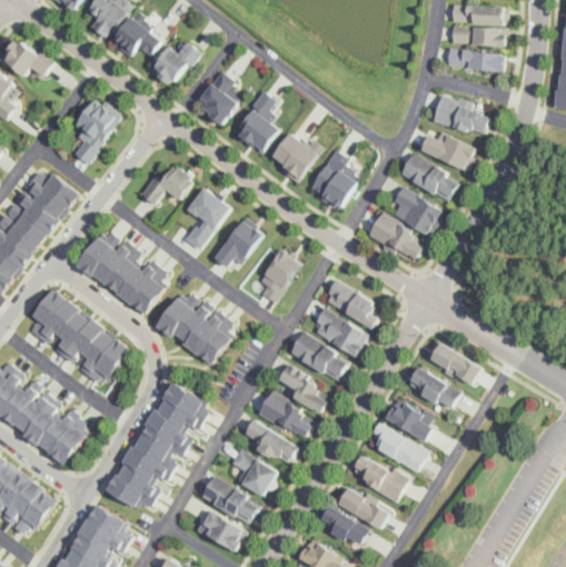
[(58,0),(79,0),(71,10),(58,0)]
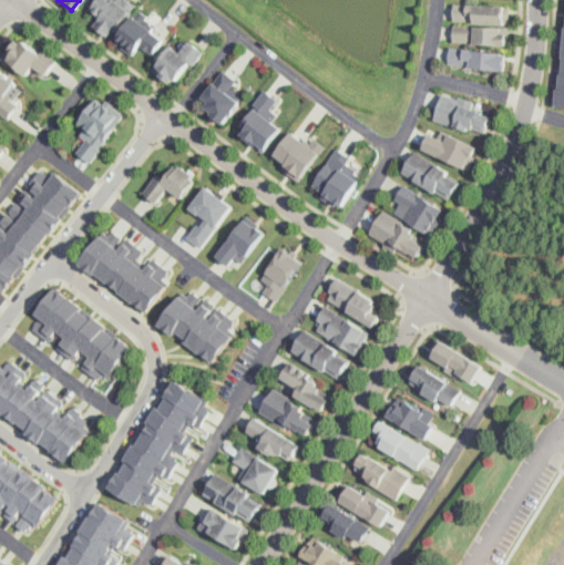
[(82,16),(94,0),(115,0),(114,2),(126,12),(108,36),(82,16)]
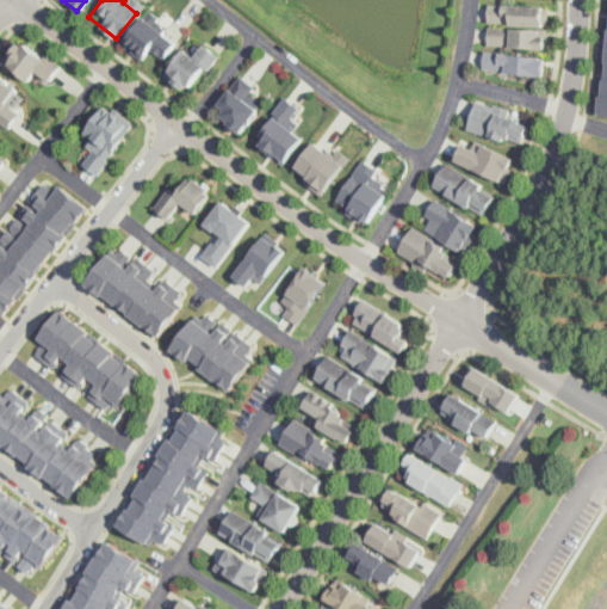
[(487,4),(487,24),(545,28),(546,7),(487,4)]
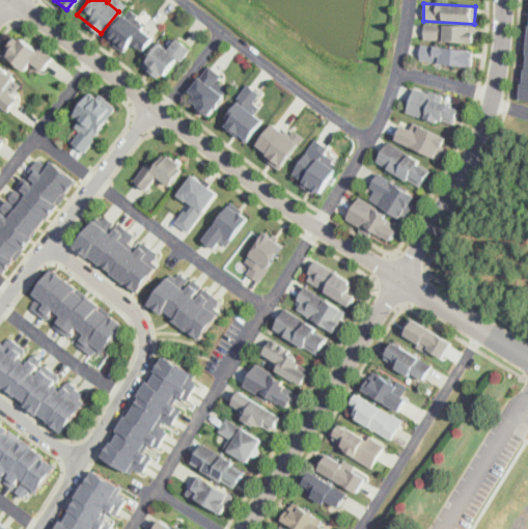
[(121,15),(151,37),(140,53),(132,47),(126,55),(104,37),(121,15)]
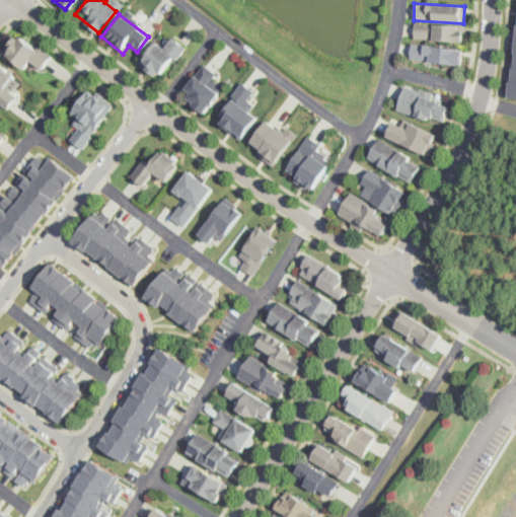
[(515,19),(504,100),(515,100),(515,19)]
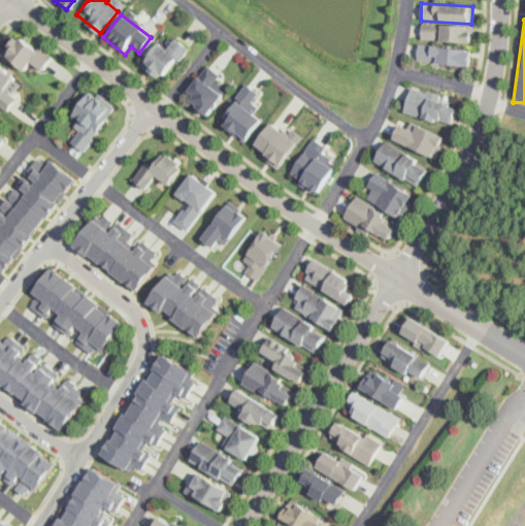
[(421,23),(420,40),(470,43),(471,26),(421,23)]
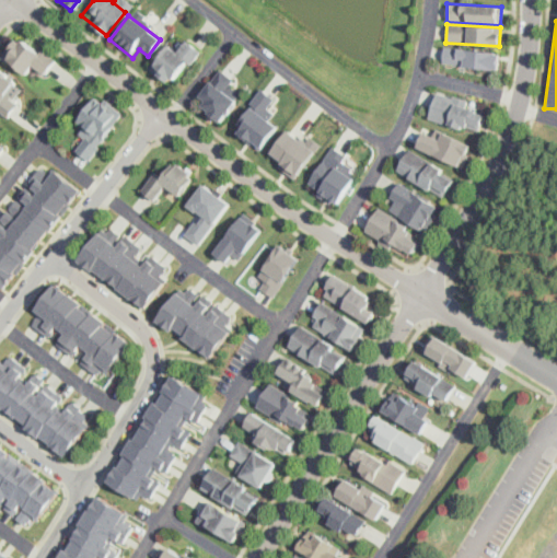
[(19,36),(54,65),(43,78),(31,68),(21,80),(0,62),(0,58),(19,36)]
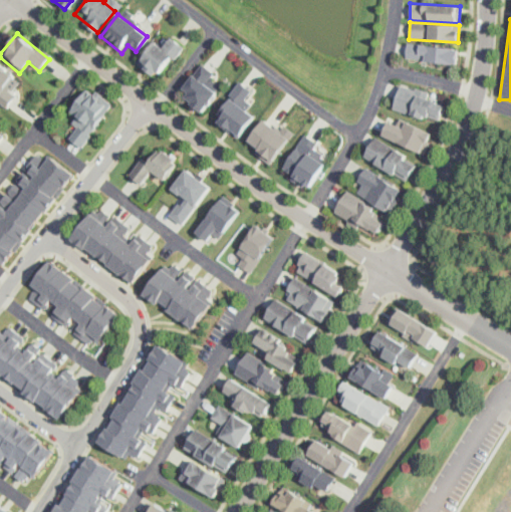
[(157,81),(181,47),(169,38),(161,50),(149,42),(133,64),(157,81)]
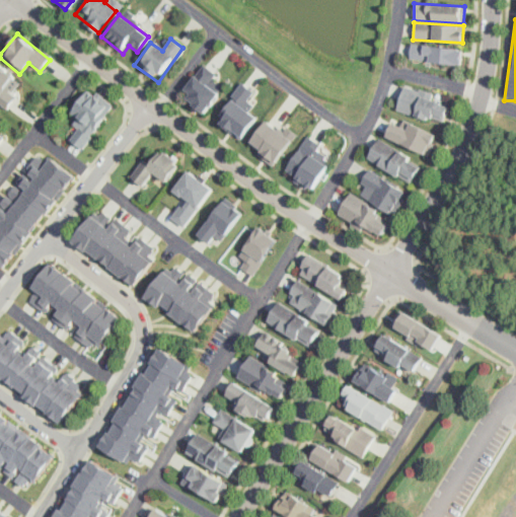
[(410,45),(409,61),(458,66),(459,49),(410,45)]
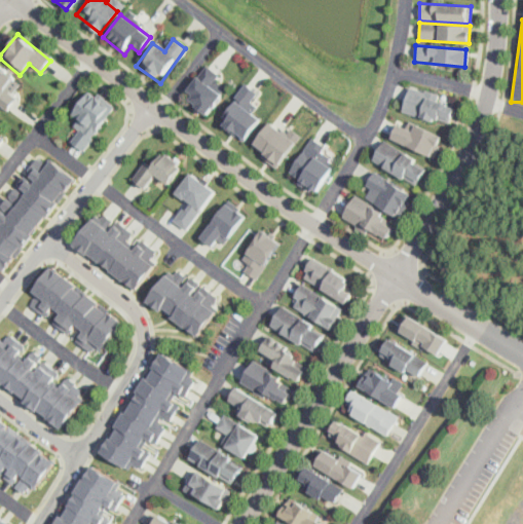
[(204,116),(224,89),(213,81),(215,76),(204,68),(185,94),(190,98),(186,103),(204,116)]
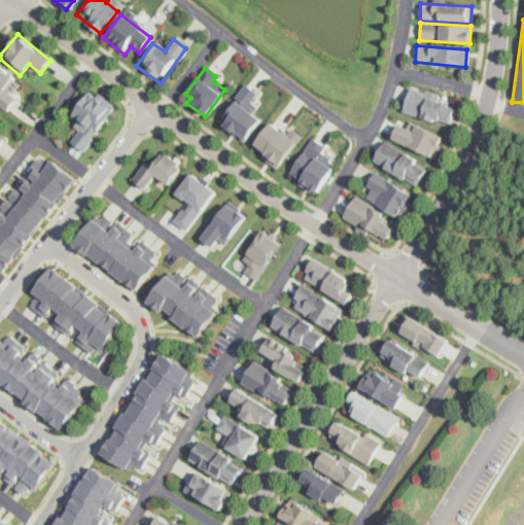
[(0,69),(20,84),(10,96),(14,101),(6,111),(0,106),(0,69)]
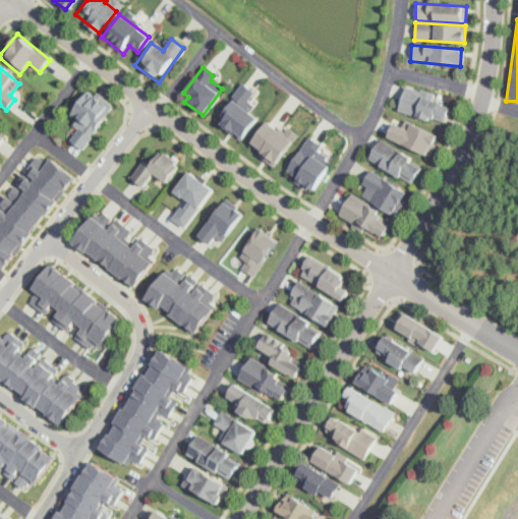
[(256,119),(239,139),(232,134),(230,135),(225,131),(226,130),(220,124),(224,119),(220,115),(231,101),(232,99),(230,97),(241,82),(253,93),(246,102),(252,106),(247,112),(256,119)]
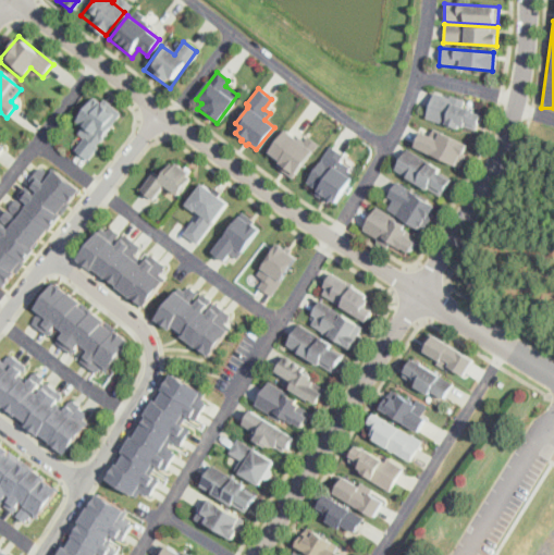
[(434,93),(425,122),(455,133),(457,126),(474,133),(480,115),(466,110),(468,105),(434,93)]
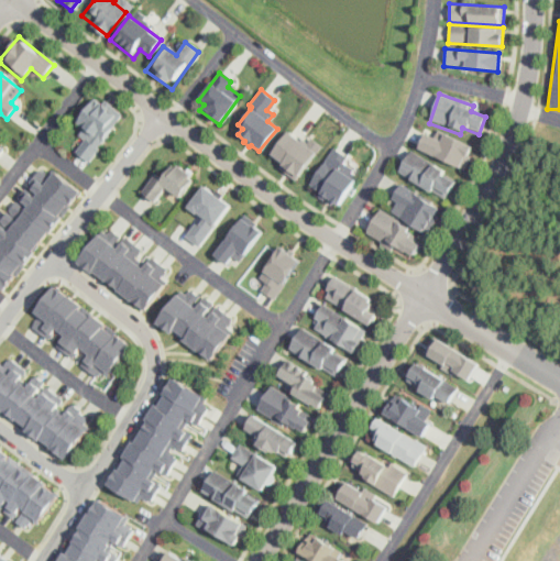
[(118,122),(89,158),(76,147),(86,135),(74,125),(91,102),(118,122)]
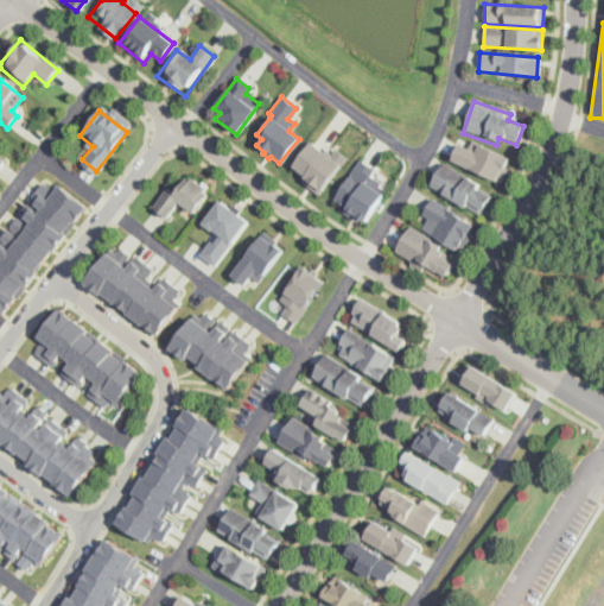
[(329,156),(334,150),(345,159),(317,196),(299,182),(303,177),(291,168),(310,141),(329,156)]
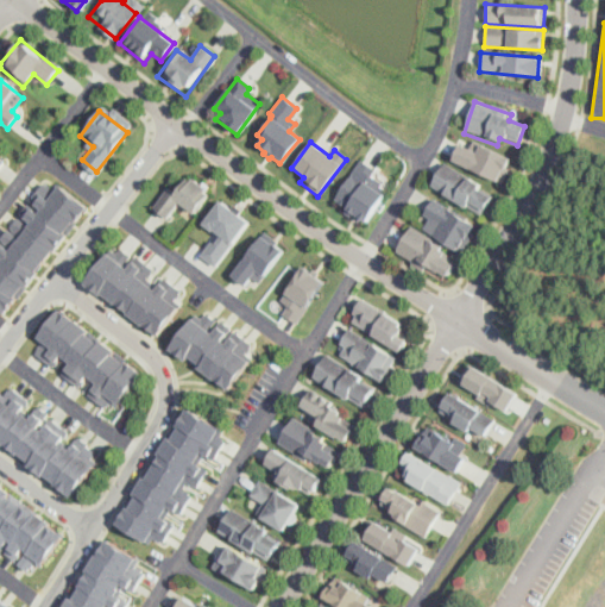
[(460,145),(474,152),(478,143),(510,158),(498,181),(453,160),(460,145)]
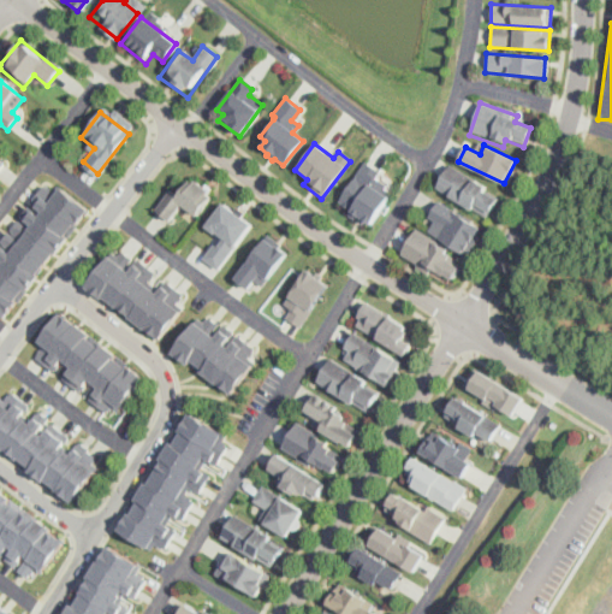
[(447,166),(434,188),(485,218),(498,196),(447,166)]
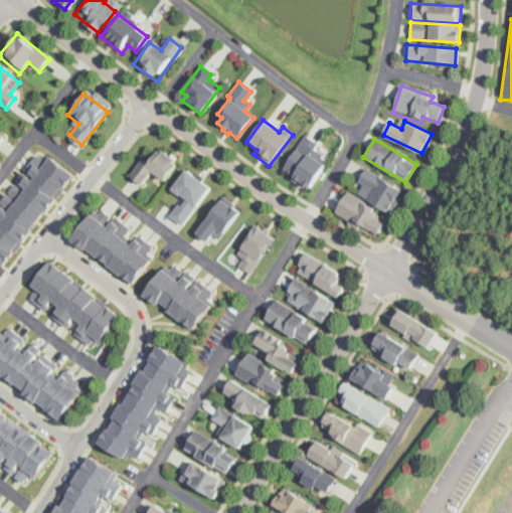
[(304,187),(324,161),(312,153),(314,148),(304,140),(285,165),(290,169),(286,174),(304,187)]
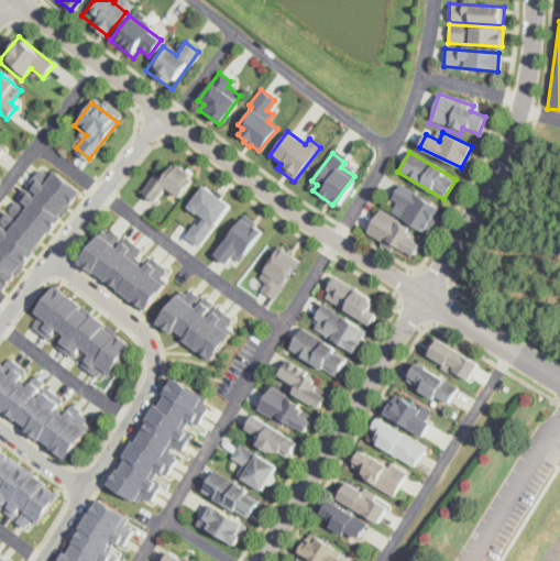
[(165,162),(138,198),(151,208),(161,196),(173,206),(190,182),(165,162)]
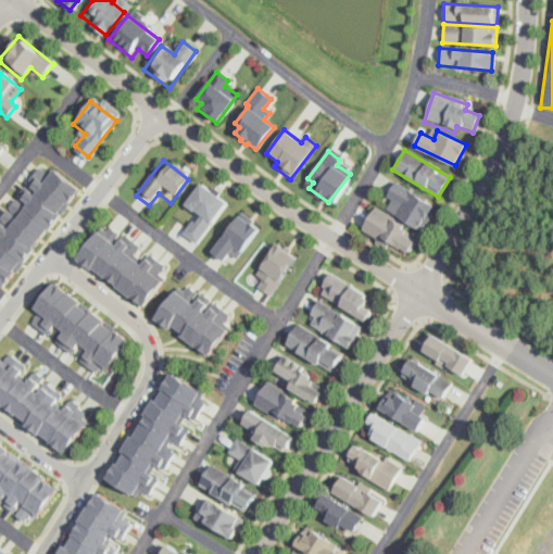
[(83,193),(4,291),(0,288),(0,224),(47,165),(83,193)]
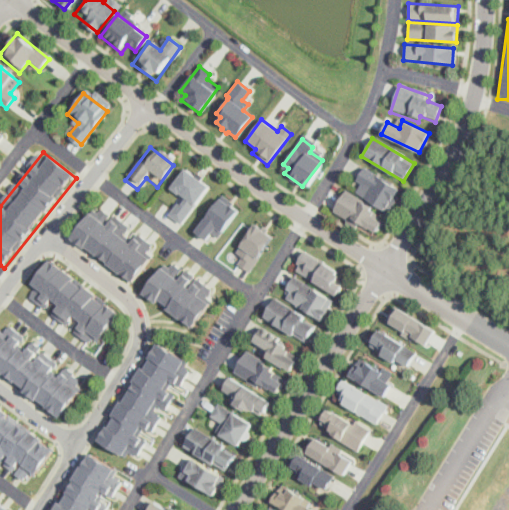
[(364,167),(355,181),(360,184),(356,191),(386,211),(400,189),(364,167)]
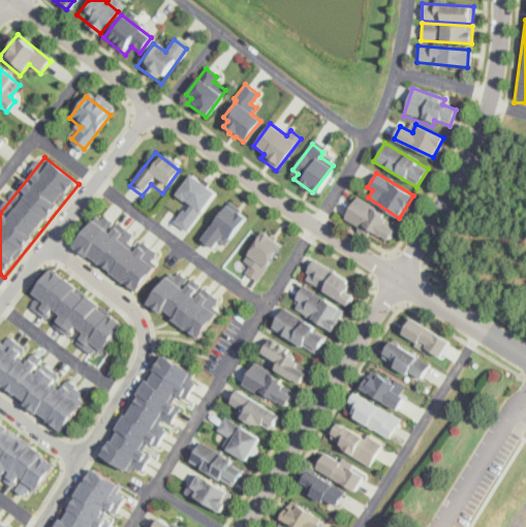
[(215,193),(186,233),(173,222),(182,210),(185,212),(191,205),(185,199),(184,202),(176,194),(190,175),(215,193)]
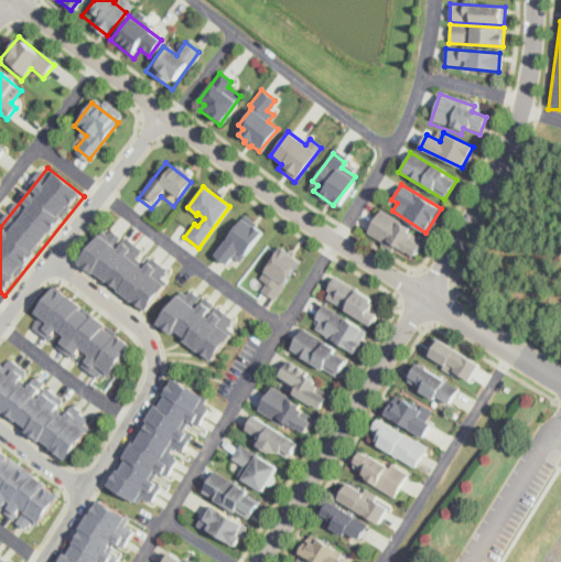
[(380,207),(364,234),(391,251),(395,245),(410,255),(420,239),(408,231),(411,226),(380,207)]
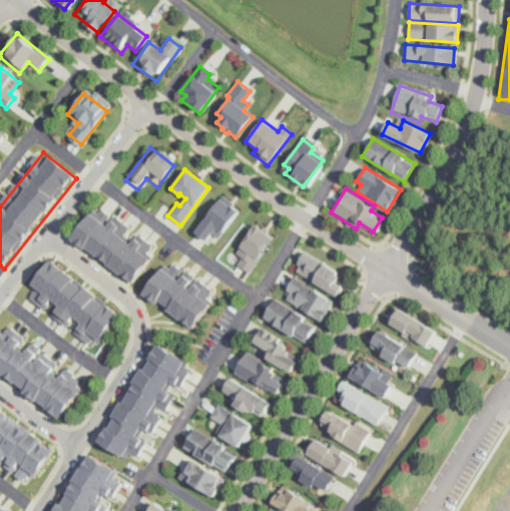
[(216,197),(191,230),(203,240),(212,228),(223,237),(240,215),(216,197)]
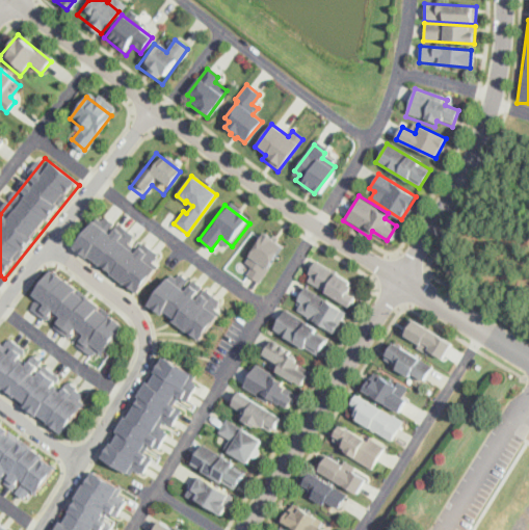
[(94,216),(165,272),(144,300),(72,244),(94,216)]
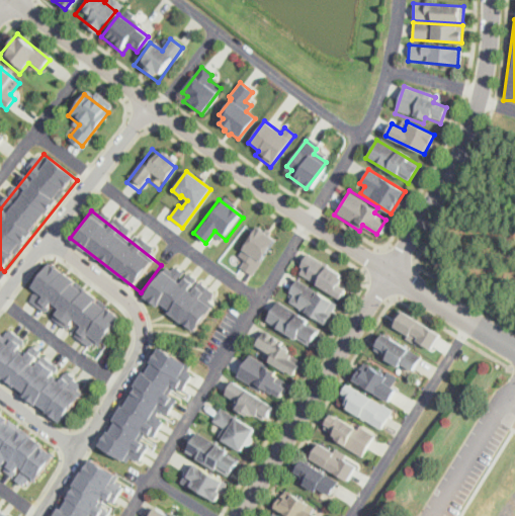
[(260,262),(251,276),(239,267),(243,260),(237,256),(256,227),(265,233),(264,234),(274,240),(259,262),(260,262)]
